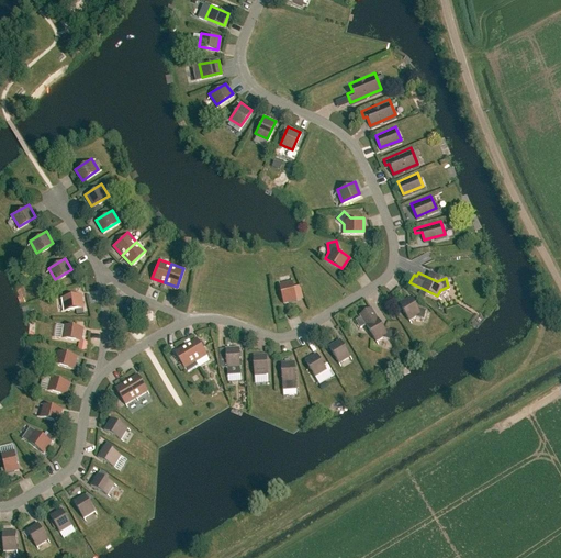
[(291,279),(278,282),(283,301),(295,298),(291,279)]
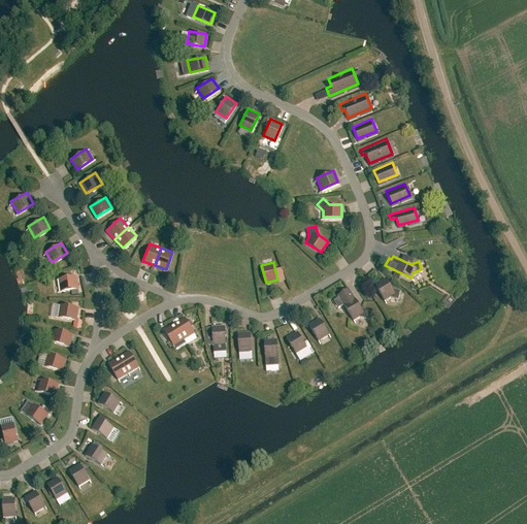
[(75,274),(58,277),(60,290),(77,287),(75,274)]
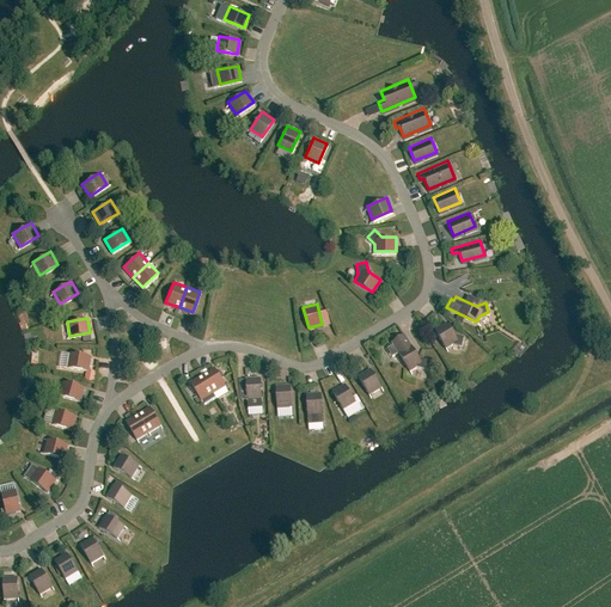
[(446,320),(434,327),(445,345),(451,342),(460,344),(463,335),(453,332),(446,320)]
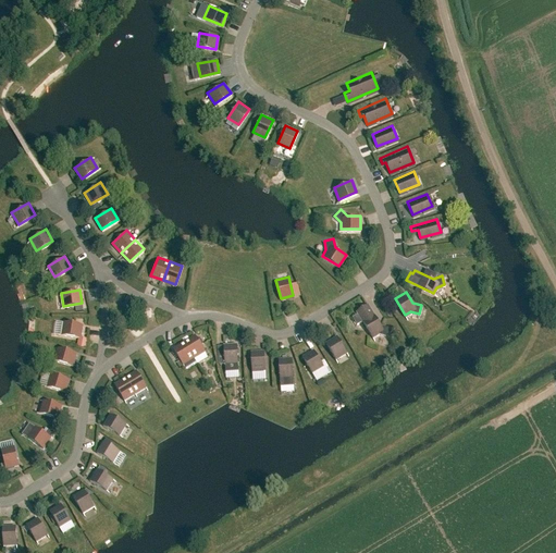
[(367,303),(356,309),(372,335),(378,332),(386,334),(388,326),(380,323),(367,303)]
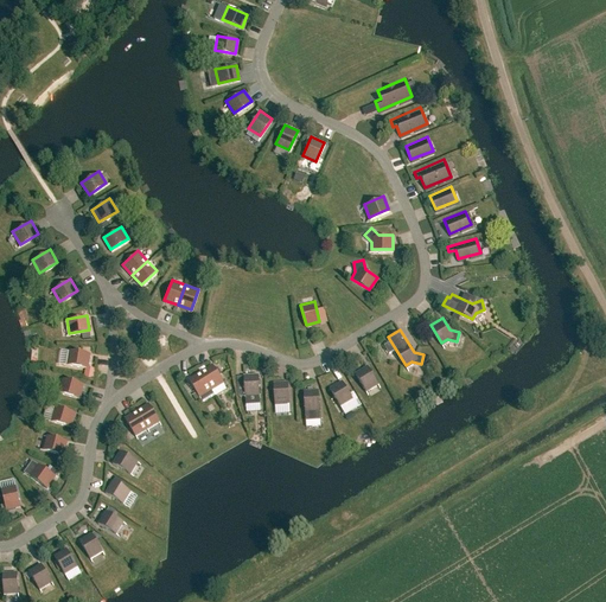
[(67,363),(85,365),(87,365),(87,364),(89,352),(69,348),(67,363)]
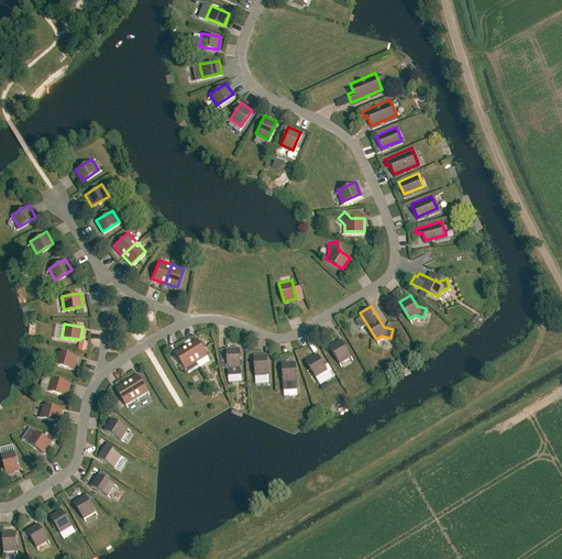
[(196,337),(185,343),(195,360),(206,353),(196,337)]
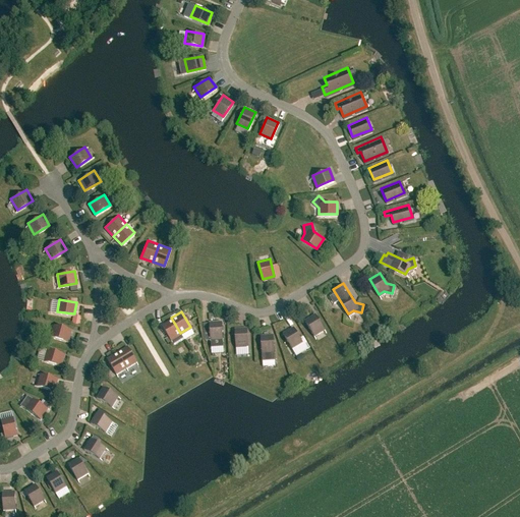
[(78,323),(79,313),(74,312),(74,313),(73,313),(71,322),(78,323)]
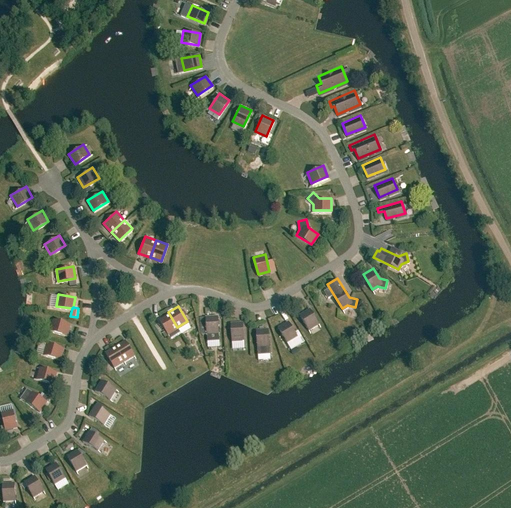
[(309,307),(298,313),(308,328),(318,322),(309,307)]
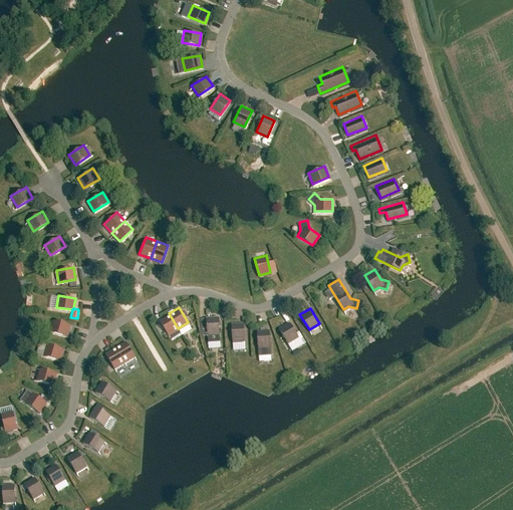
[(169,313),(159,319),(168,334),(178,328),(169,313)]
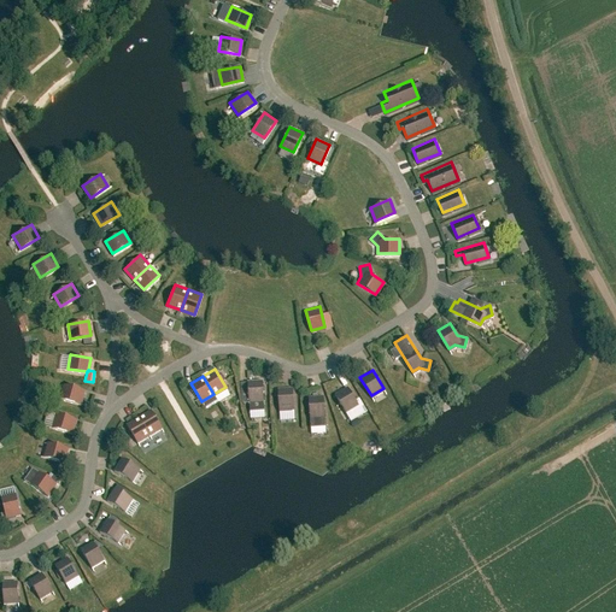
[(262,378),(247,380),(248,401),(263,400),(262,378)]
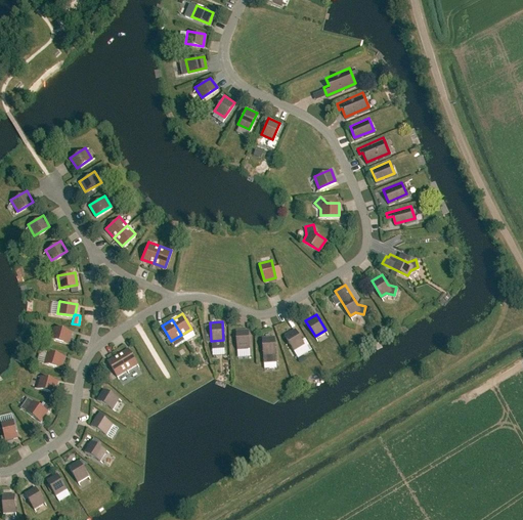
[(53,326),(50,337),(68,342),(71,330),(53,326)]
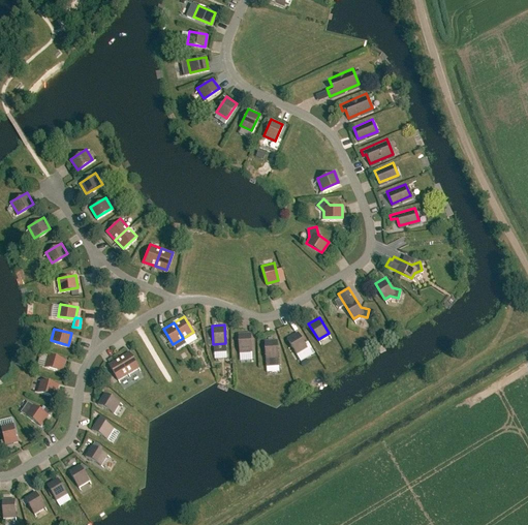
[(250,331),(238,332),(239,350),(251,349),(250,331)]
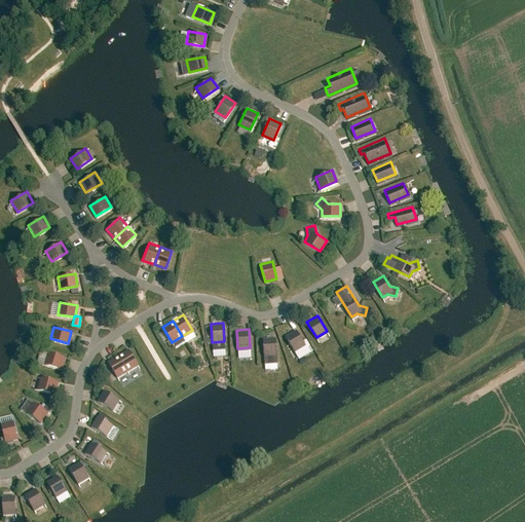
[(295,329),(285,335),(294,350),(305,344),(295,329)]
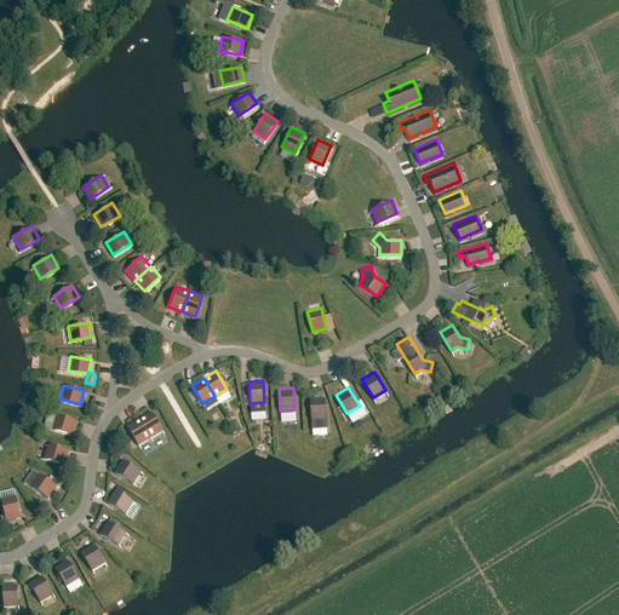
[(324,396),(309,397),(311,426),(326,426),(324,396)]
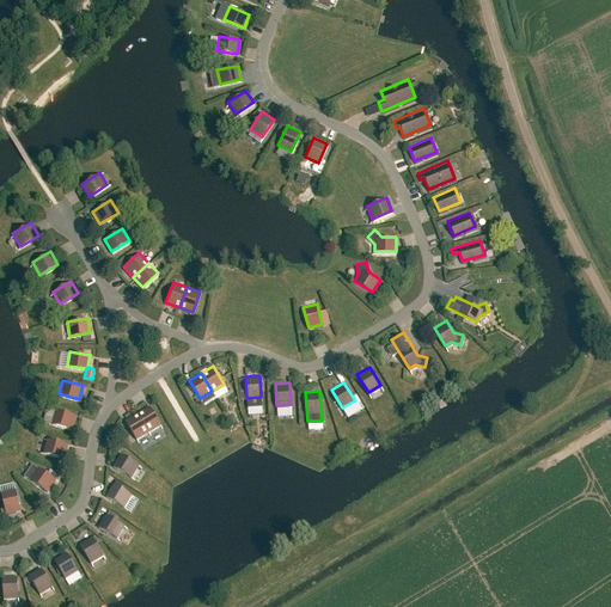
[(136,411),(147,430),(159,423),(148,404),(136,411)]
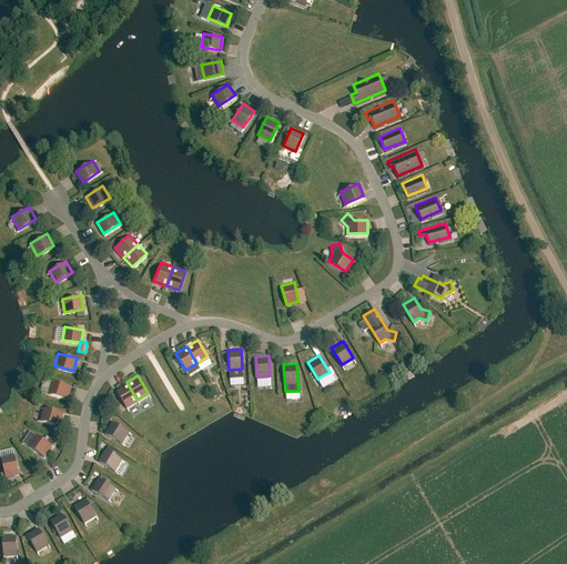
[(50,380),(47,392),(66,398),(70,385),(50,380)]
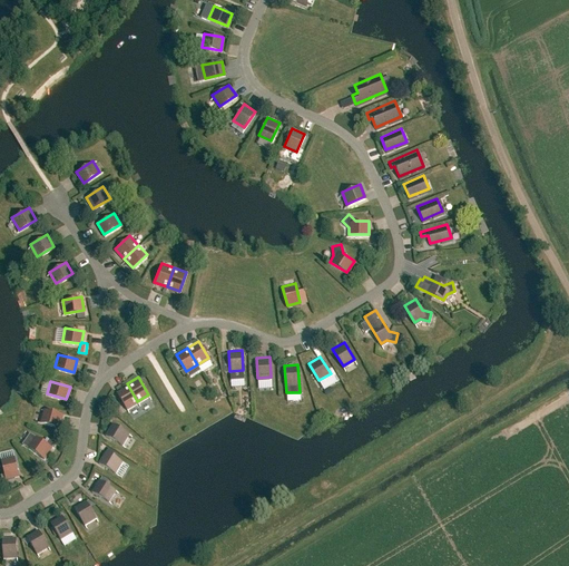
[(127,383),(116,390),(126,408),(137,401),(127,383)]
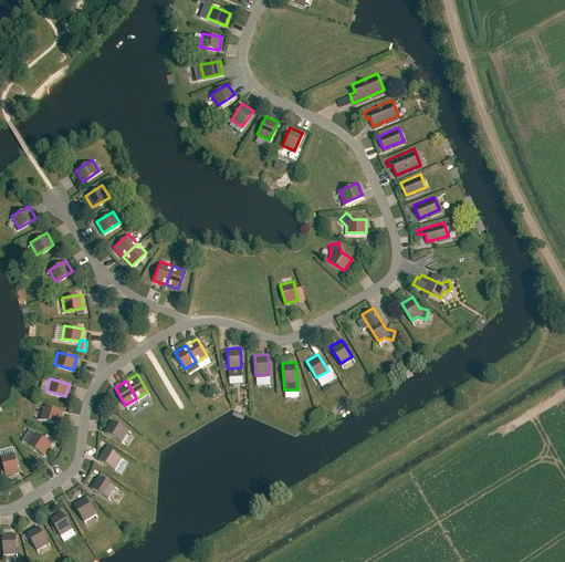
[(43,405),(40,417),(59,423),(62,410),(43,405)]
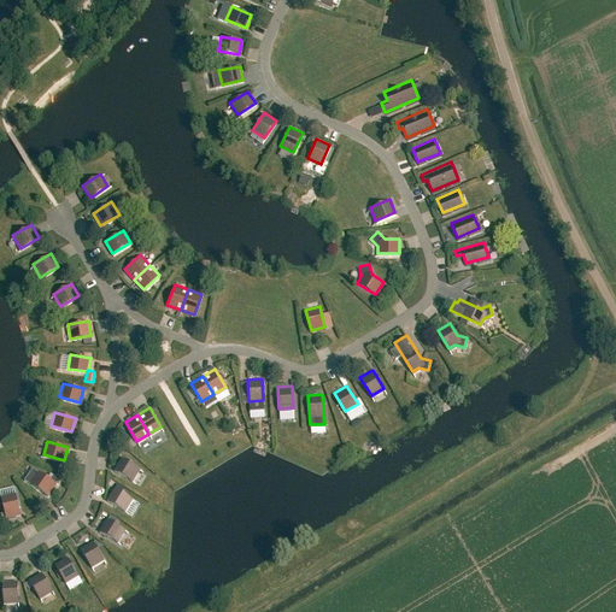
[(121,455),(113,469),(132,480),(139,468),(121,455)]
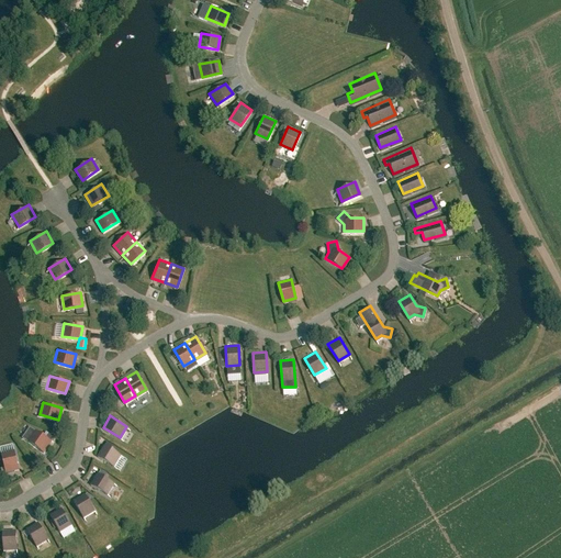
[(34,428),(26,439),(43,450),(51,439),(44,435),(34,428)]
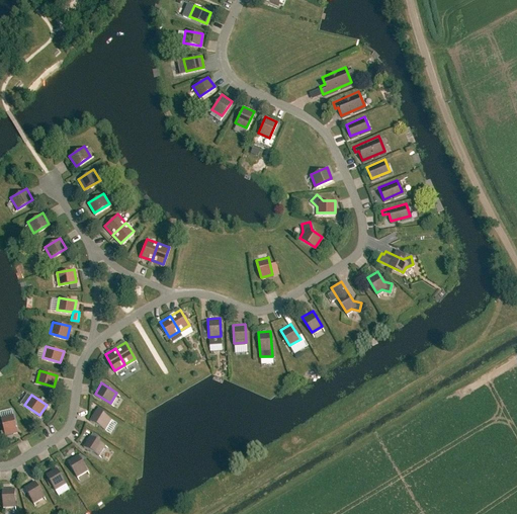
[(45,397),(40,401),(47,405),(50,401),(45,397)]
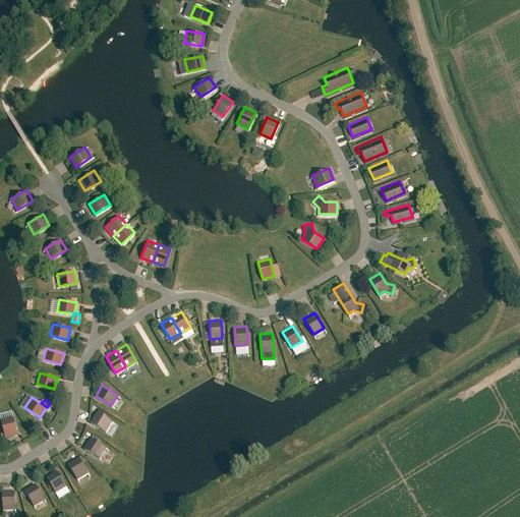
[(96,410),(90,421),(105,431),(111,420),(96,410)]
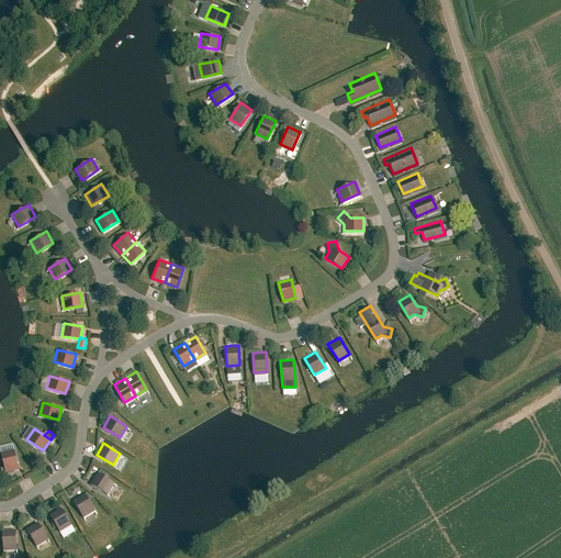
[(13,448),(0,452),(4,470),(18,467),(13,448)]
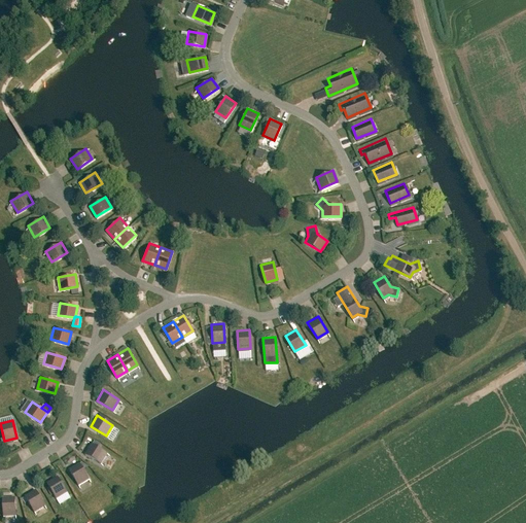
[(91,442),(84,452),(100,461),(106,451),(91,442)]
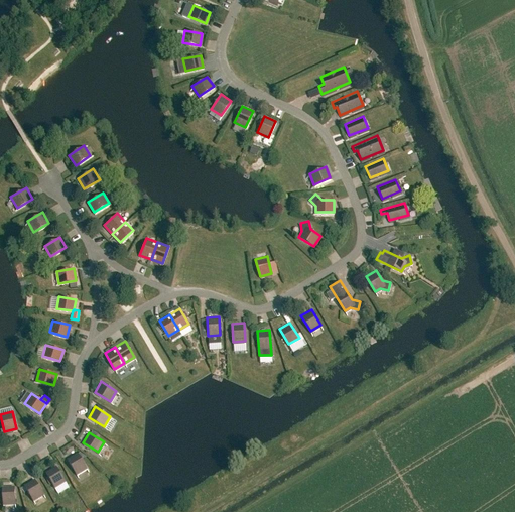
[(76,473),(86,467),(81,458),(86,455),(79,451),(67,458),(76,473)]
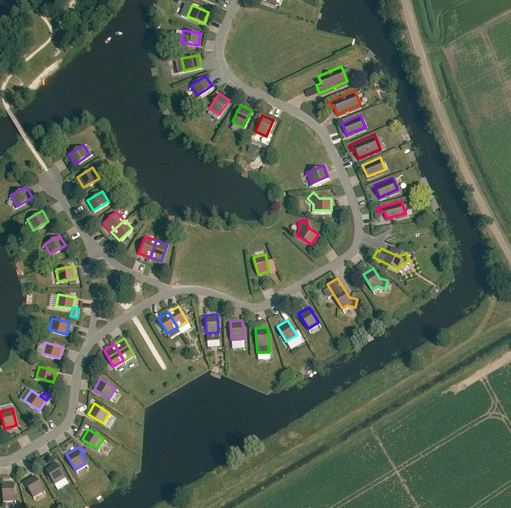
[(55,461),(45,467),(54,482),(64,476),(55,461)]
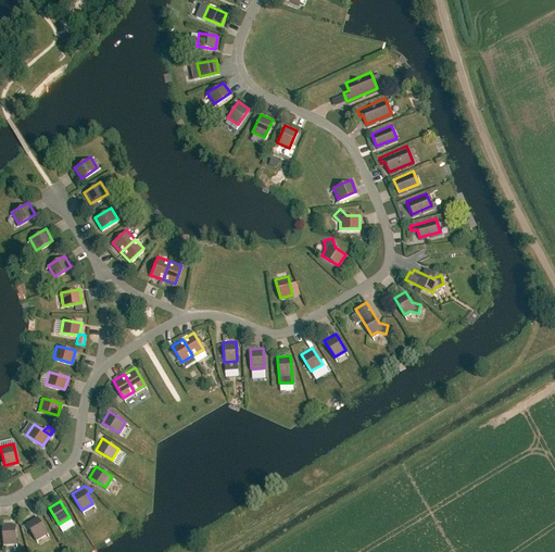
[(37,515),(25,522),(35,538),(47,531),(37,515)]
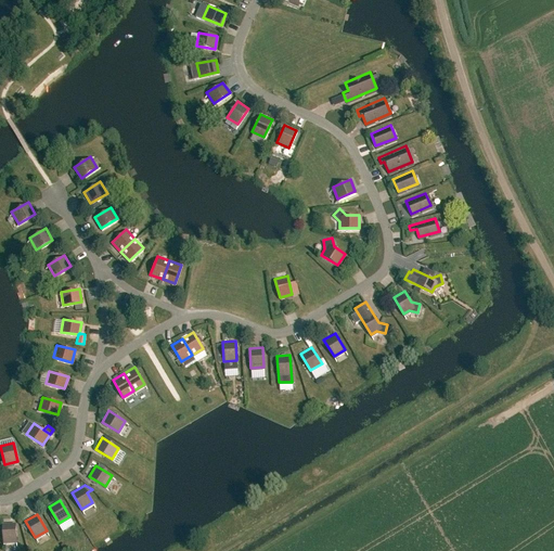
[(14,522),(1,522),(2,541),(16,540),(14,522)]
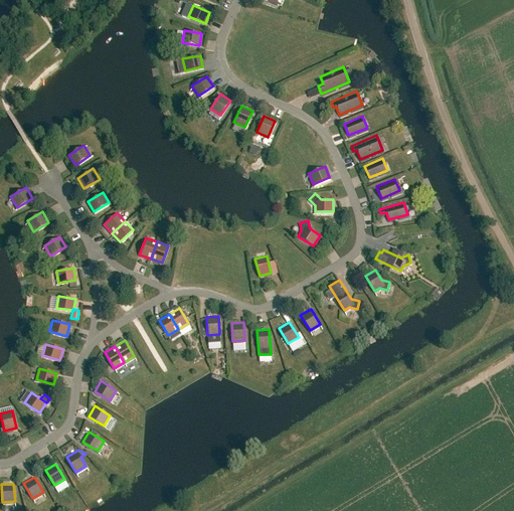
All buildings are outlined.
